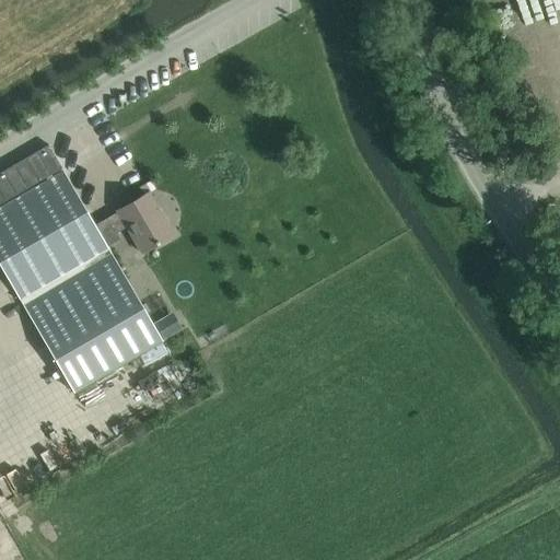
[(0,172),(0,203),(62,167),(49,144),(0,172)]
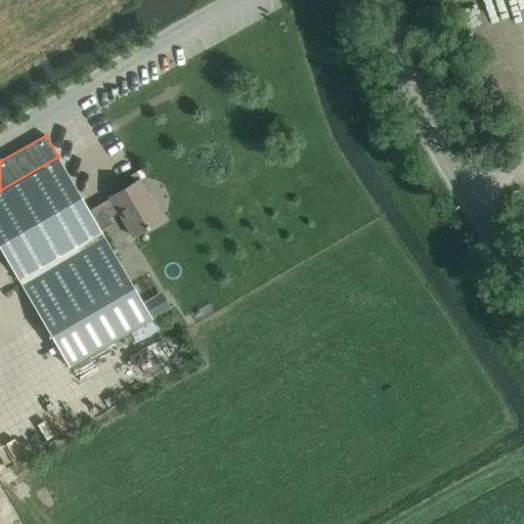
[(151,319),(100,229),(112,223),(107,218),(118,212),(131,236),(162,219),(138,179),(108,197),(110,198),(88,210),(59,161),(0,193),(0,248),(19,281),(69,367),(151,319)]
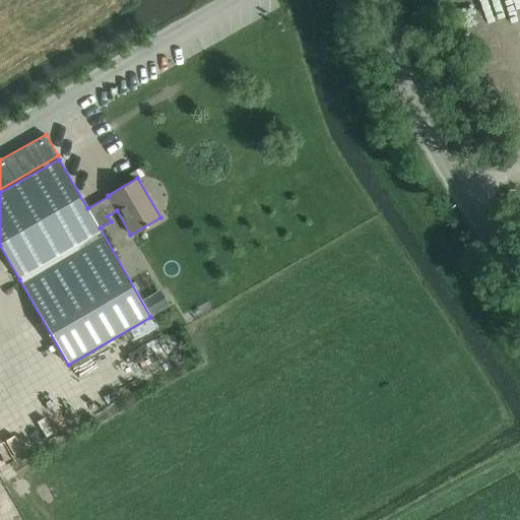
[(109,368),(113,375),(129,367),(125,359),(109,368)]
